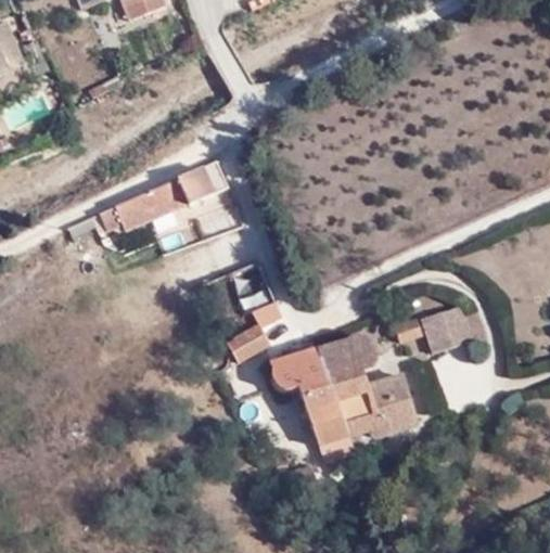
[(0,67),(17,62),(1,22),(0,22),(0,67)]
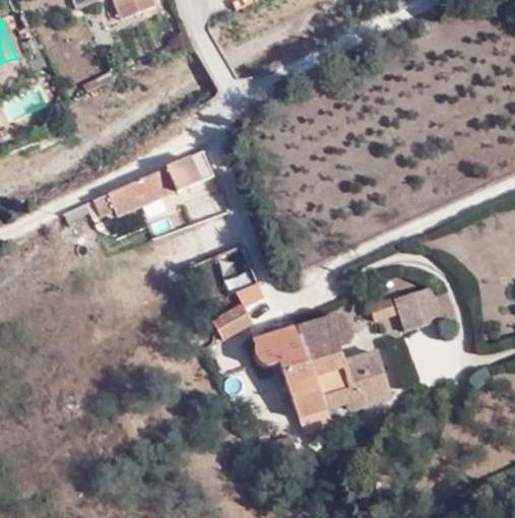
[(93,199),(92,199),(101,215),(118,208),(120,213),(174,190),(179,193),(214,178),(203,150),(93,199)]
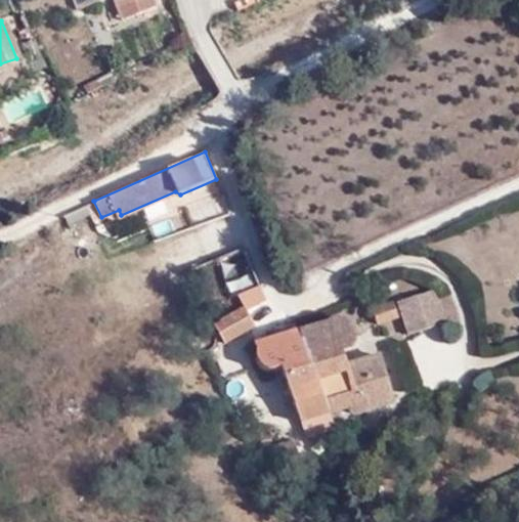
[(219,193),(184,206),(191,224),(225,213),(219,193)]
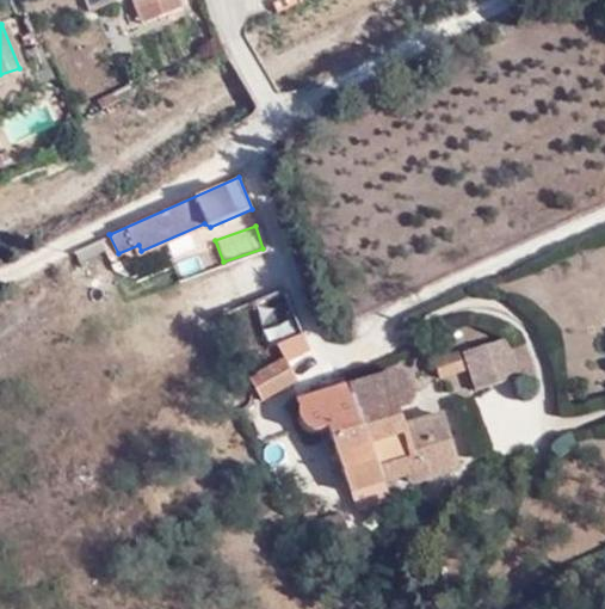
[(501,336),(463,351),(476,386),(516,370),(501,336)]
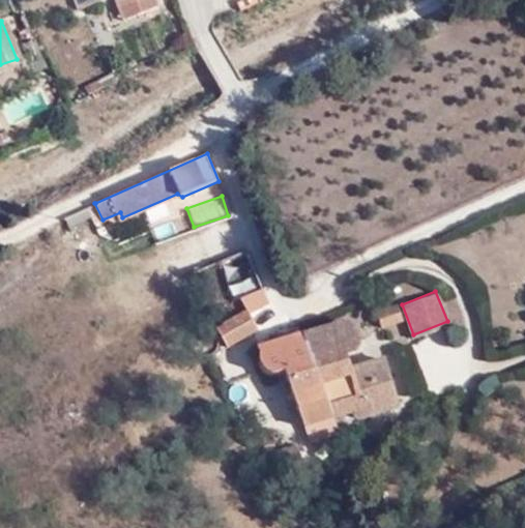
[(398,305),(376,314),(381,328),(403,320),(398,305)]
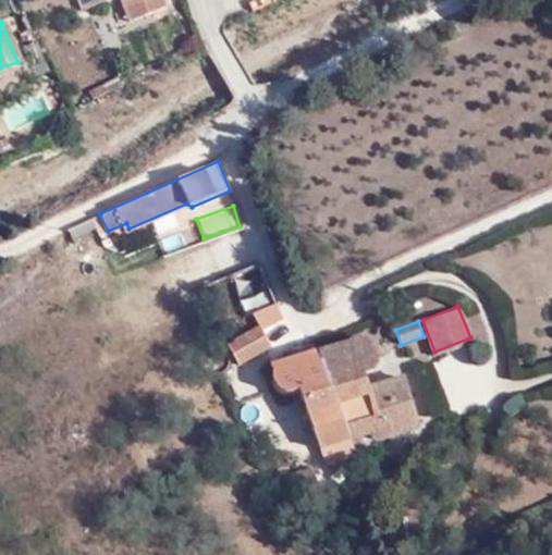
[(262,327),(234,342),(242,361),(272,348),(262,327)]
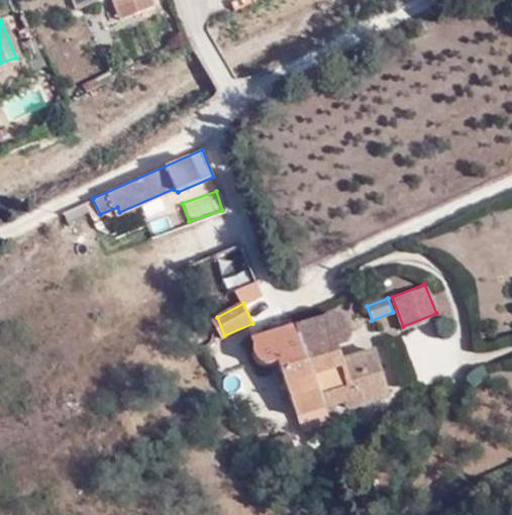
[(294,327),(326,402),(340,398),(351,406),(386,395),(374,350),(341,359),(336,342),(341,342),(348,338),(352,329),(350,322),(345,312),(338,311),(329,310),(322,317),(294,327)]
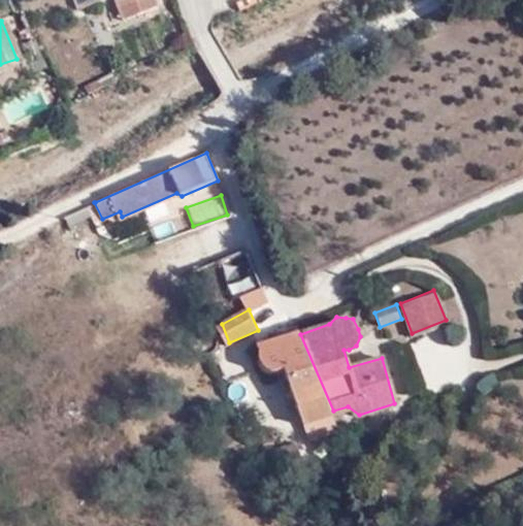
[(328,412),(333,411),(300,334),(282,339),(279,338),(274,337),(271,337),(267,340),(262,343),(259,354),(258,361),(265,371),(269,371),(275,372),(285,370),(306,437),(333,430),(328,412)]
